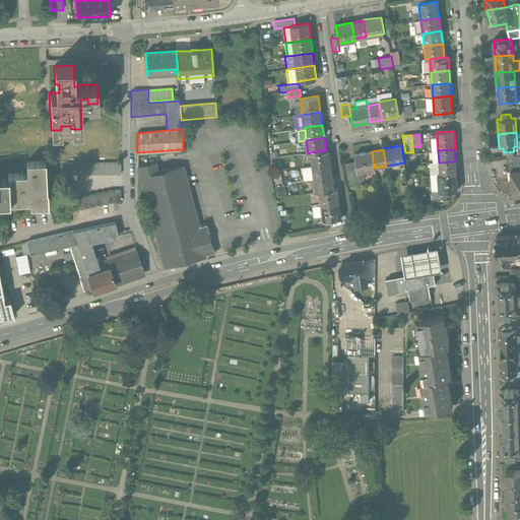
[(326,150),(311,152),(312,166),(330,164),(329,150),(326,150)]
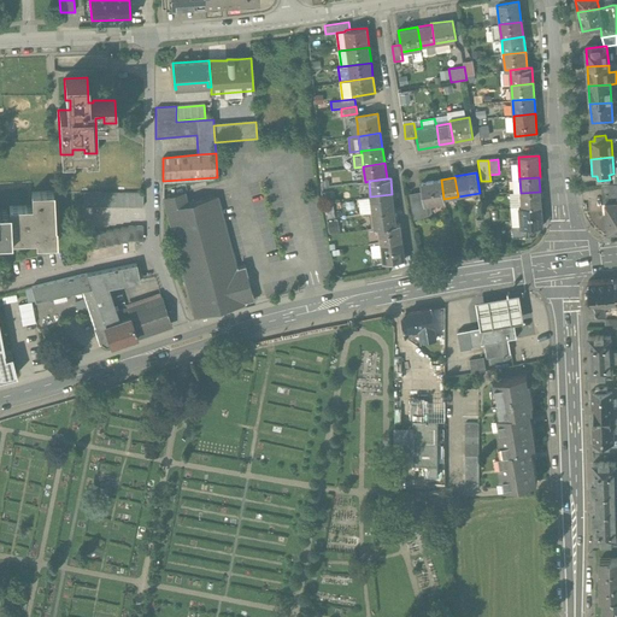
[(441,180),(421,183),(423,192),(424,205),(425,205),(445,201),(444,199),(441,180)]
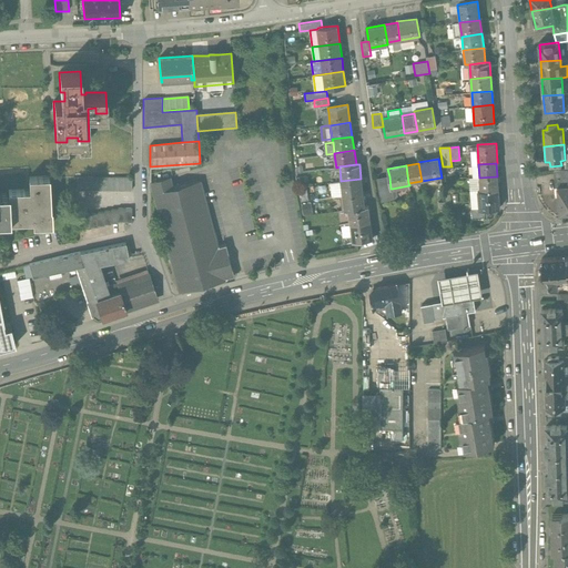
[(567,175),(567,170),(553,171),(555,190),(557,190),(556,188),(567,186),(567,182),(567,180),(567,179),(567,175)]
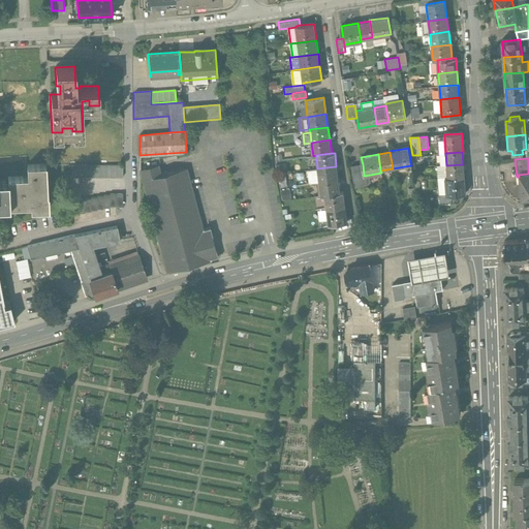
[(28,176),(7,177),(7,180),(8,203),(18,203),(18,205),(24,205),(24,201),(31,201),(31,209),(49,209),(48,194),(42,194),(42,187),(44,187),(44,181),(43,181),(43,174),(45,174),(45,164),(27,165),(28,176)]
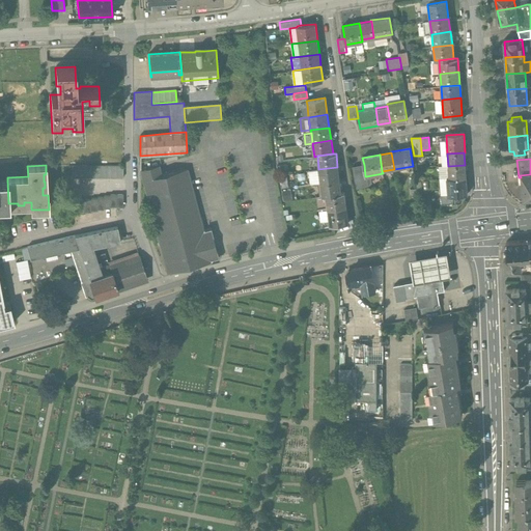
[(364,165),(352,167),(356,189),(368,187),(366,176),(365,176),(364,165)]
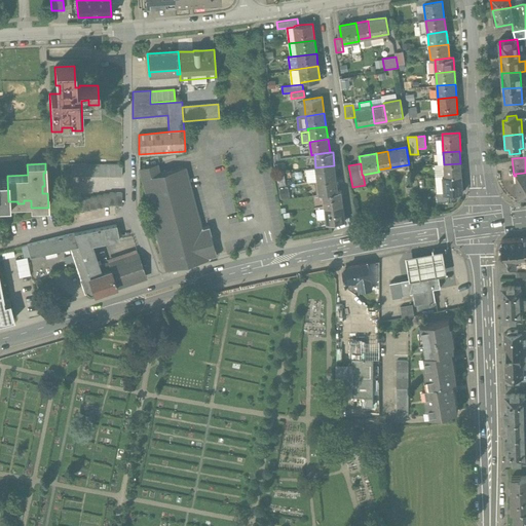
[(460,163),(444,164),(445,177),(461,176),(460,163)]
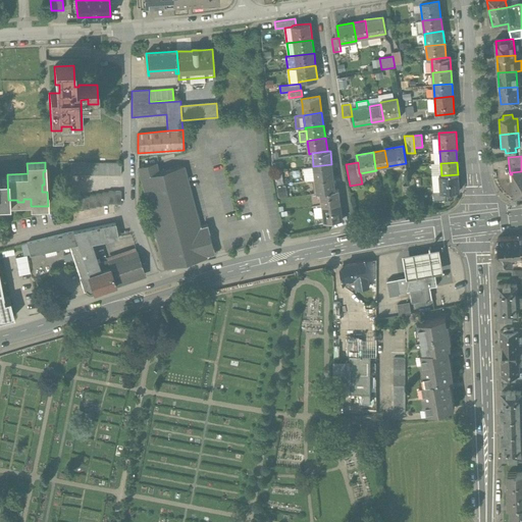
[(120,163),(70,163),(70,175),(120,175),(120,163)]
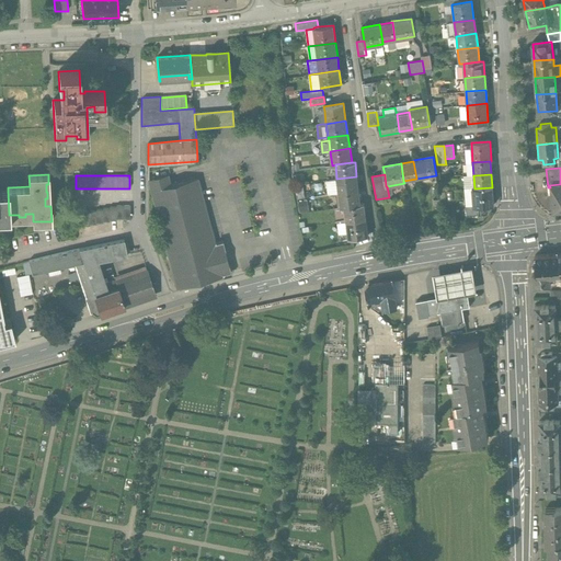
[(168,175),(148,181),(151,192),(171,186),(168,175)]
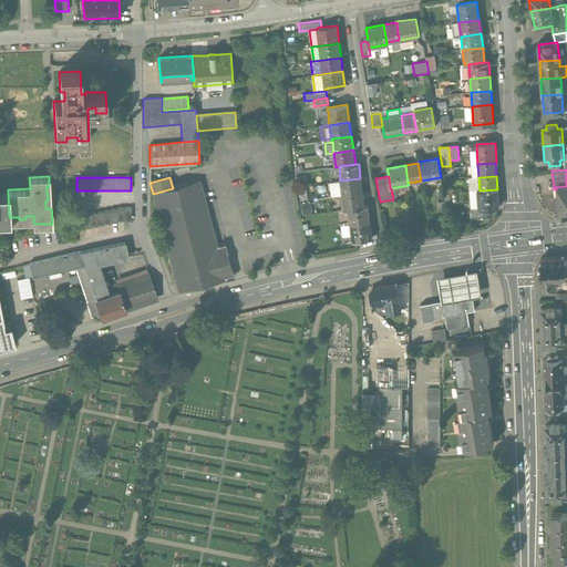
[(360,178),(340,181),(342,195),(362,193),(360,178)]
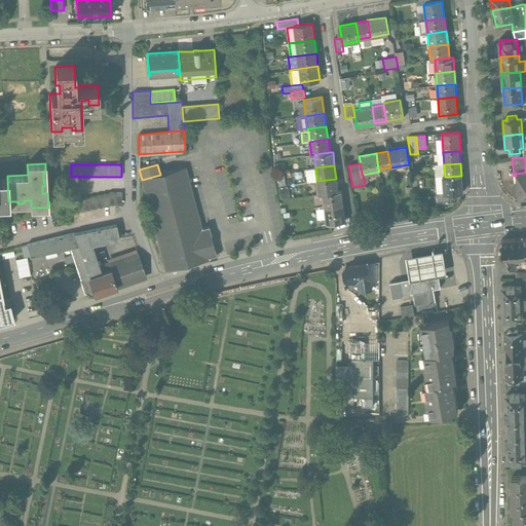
[(525,168),(525,173),(515,174),(516,176),(518,199),(525,198),(525,165),(525,166),(525,168)]
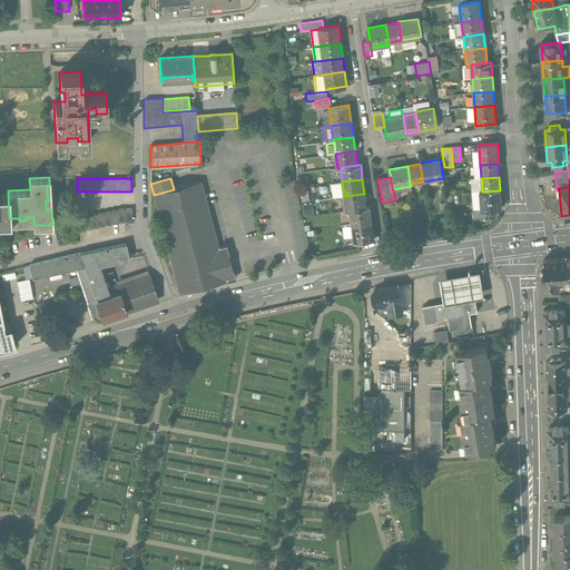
[(174,189),(154,195),(179,293),(226,281),(217,247),(200,183),(174,189)]
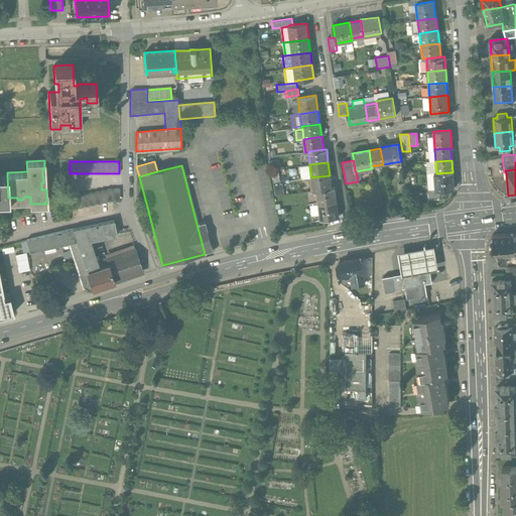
[(436,173),(434,173),(435,188),(435,190),(441,189),(454,188),(453,172),(436,173)]
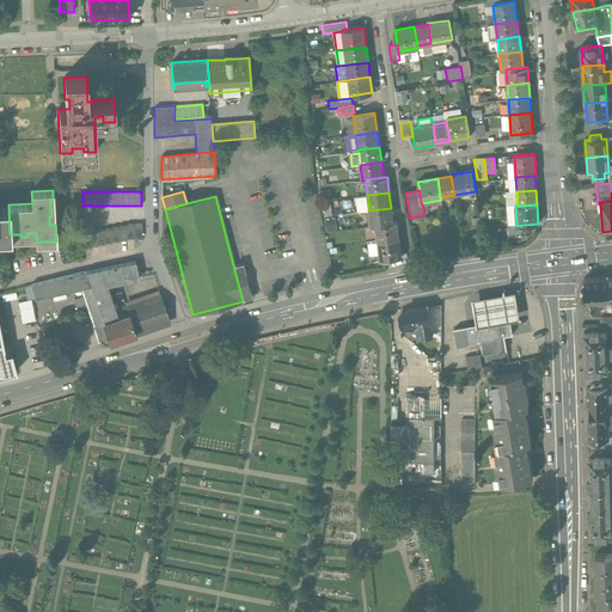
[(0,207),(0,237),(10,237),(10,234),(8,208),(0,207)]
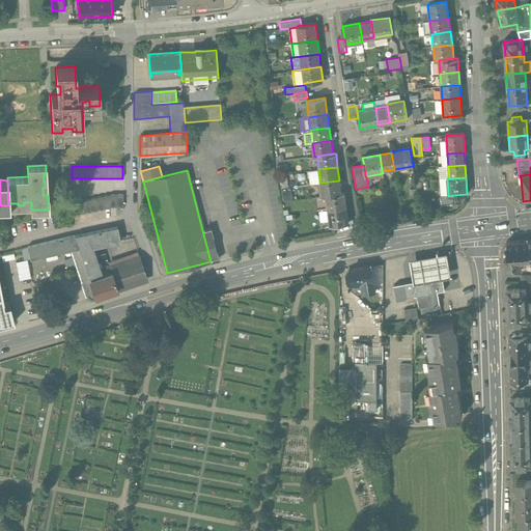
[(339,180),(320,183),(323,196),(326,195),(341,193),(339,180)]
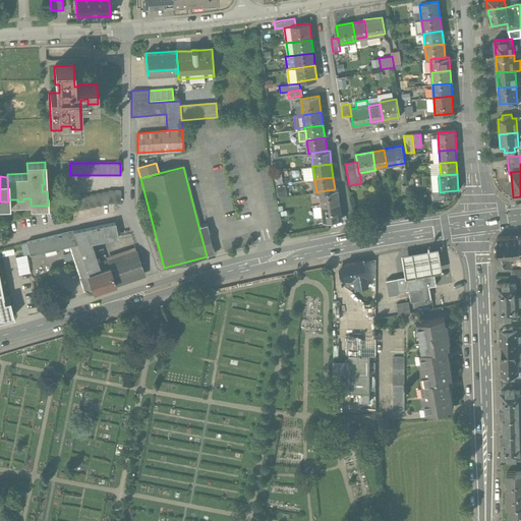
[(335,189),(320,191),(322,205),(340,203),(338,189),(335,189)]
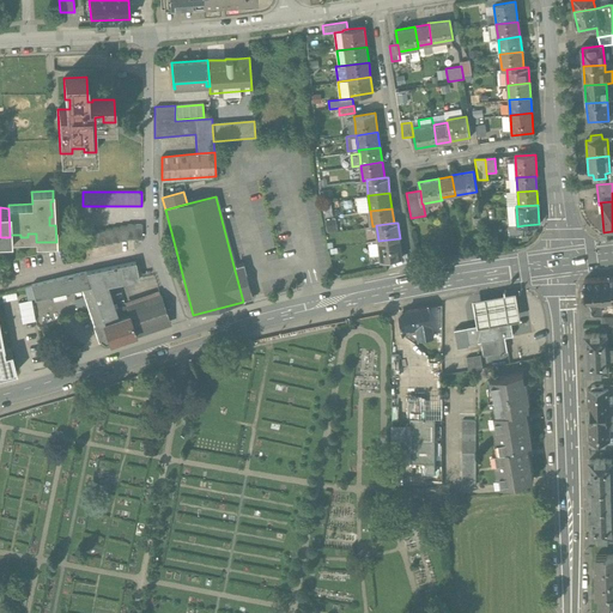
[(120,228),(113,228),(113,229),(104,229),(105,231),(97,231),(97,232),(90,232),(90,235),(83,235),(83,249),(90,249),(91,247),(98,247),(98,246),(105,246),(105,243),(113,243),(113,242),(120,242),(120,241),(127,241),(127,238),(134,238),(134,224),(127,224),(127,226),(120,226),(120,228)]
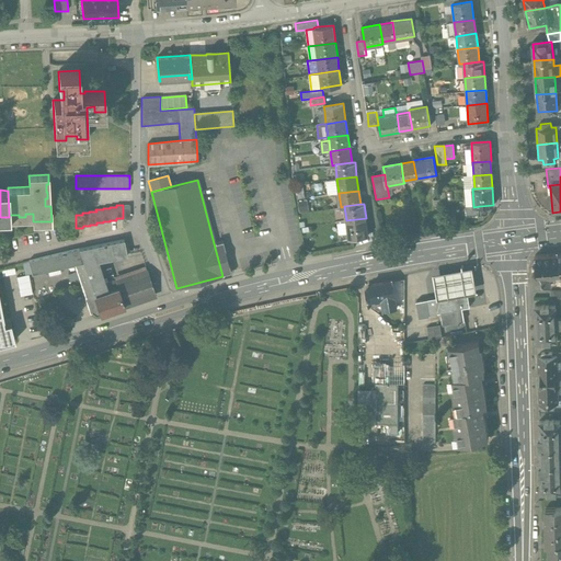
[(473,207),(473,205),(466,206),(467,215),(481,214),(480,206),(473,207)]
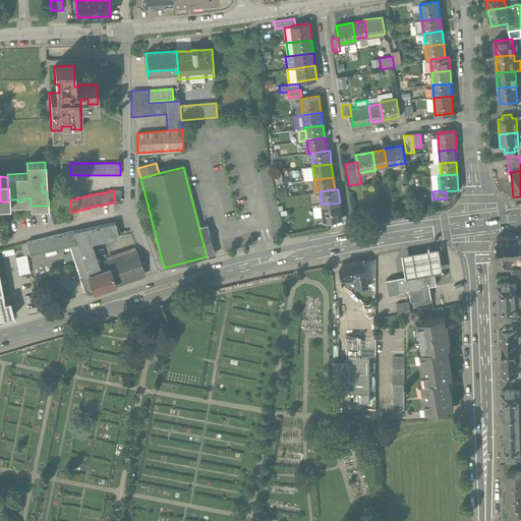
[(340,203),(322,205),(324,222),(342,219),(340,203)]
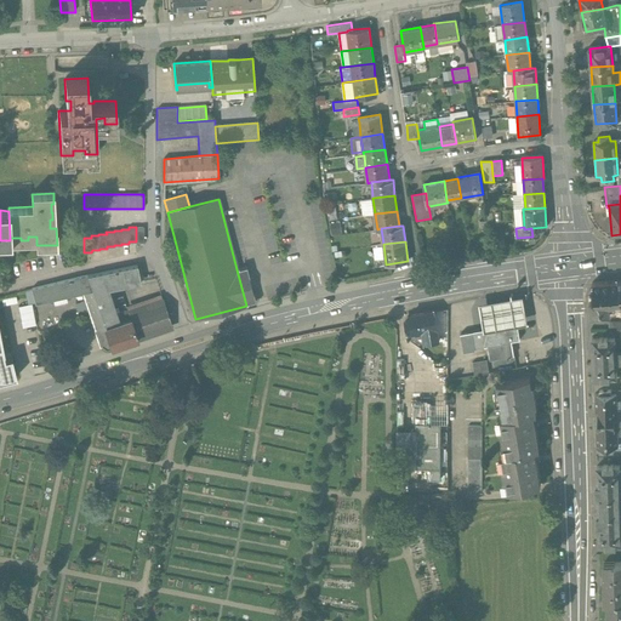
[(137,265),(123,268),(125,284),(140,280),(137,265)]
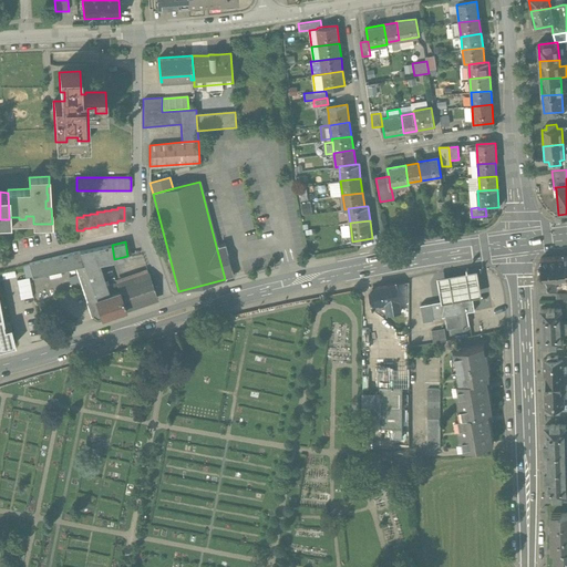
[(112,245),(71,254),(75,266),(88,301),(92,317),(93,316),(98,319),(125,309),(116,284),(115,284),(104,287),(96,264),(114,259),(112,245)]
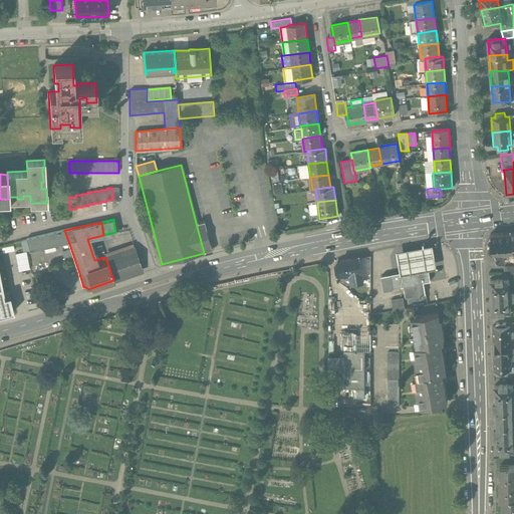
[(204,222),(196,223),(204,253),(211,251),(204,222)]
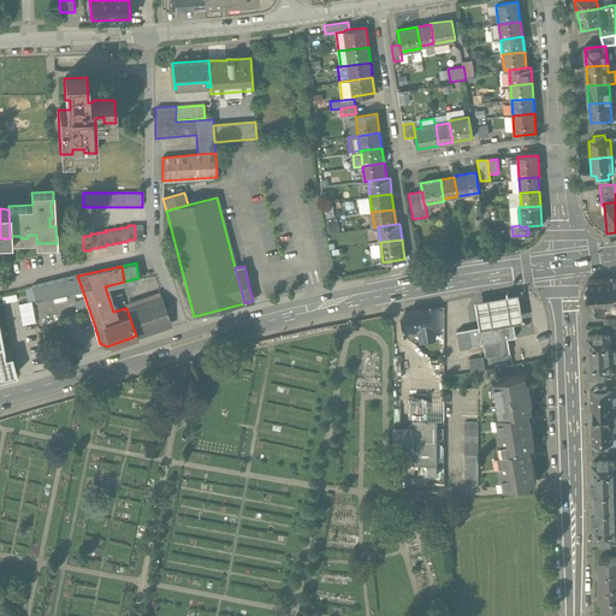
[(77,276),(31,286),(35,300),(82,289),(77,276)]
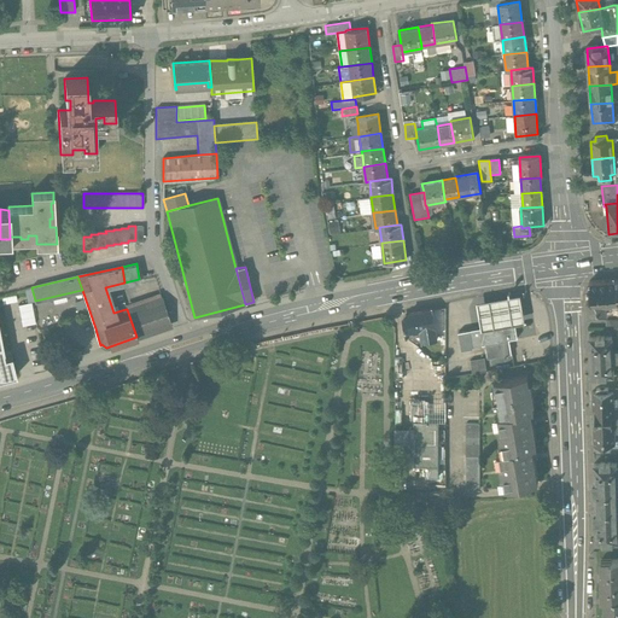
[(617,297),(617,280),(588,283),(589,296),(586,296),(588,316),(606,315),(605,305),(617,304),(617,303),(617,302),(617,297)]
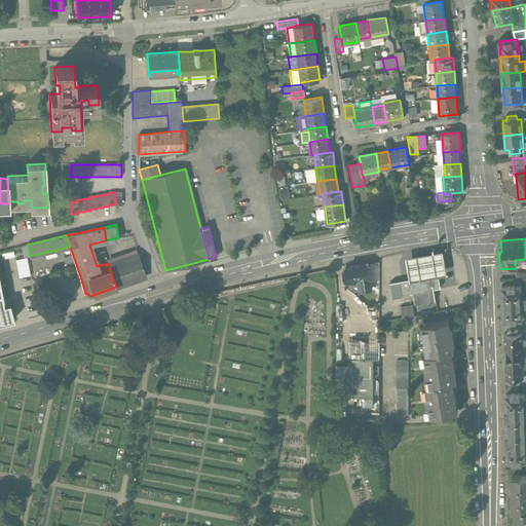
[(112,250),(115,256),(123,252),(120,246),(112,250)]
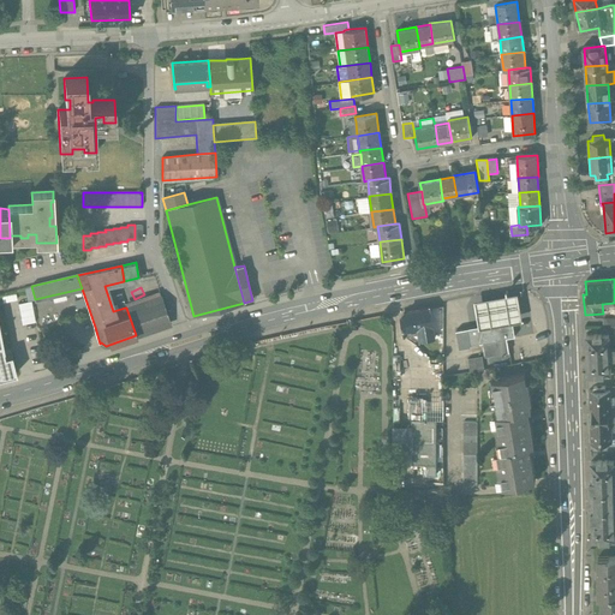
[(518,294),(476,302),(477,315),(479,327),(512,321),(521,320),(520,309),(518,294)]
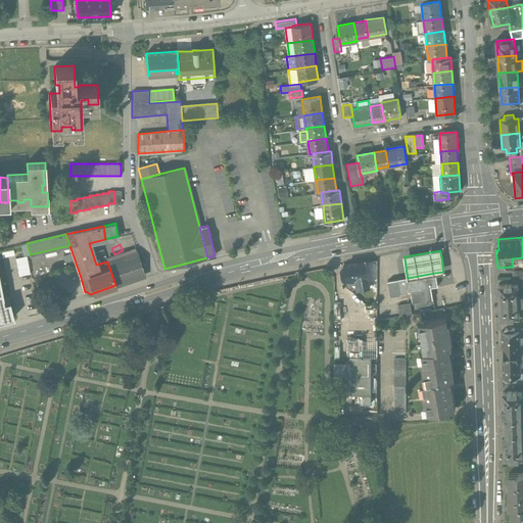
[(137,252),(107,262),(115,285),(145,276),(137,252)]
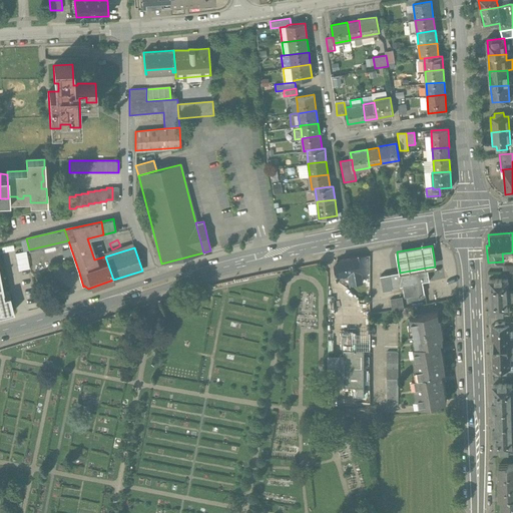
[(19,270),(30,268),(26,250),(15,252),(19,270)]
